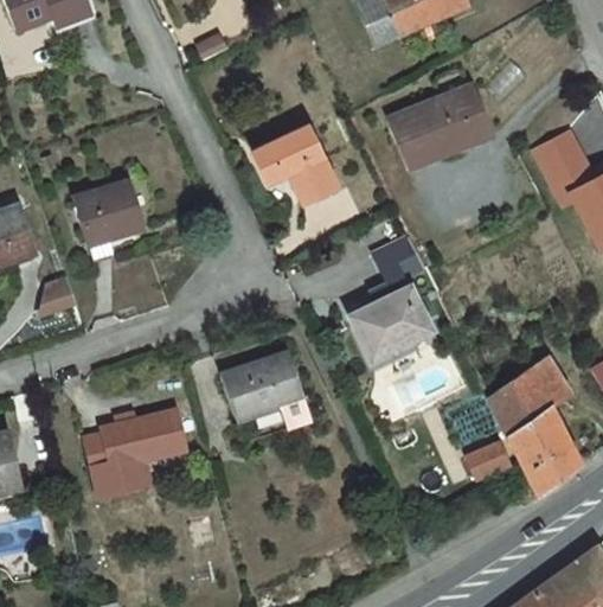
[(4,0),(14,25),(50,13),(53,24),(89,10),(85,0),(4,0)]
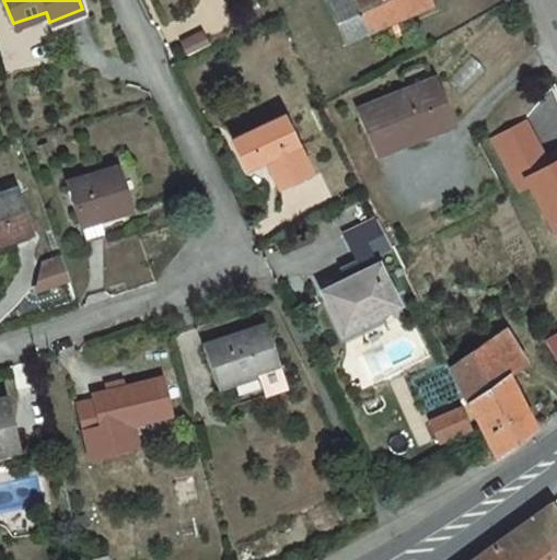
[(325,0),(346,43),(347,45),(370,34),(368,28),(404,13),(406,19),(433,7),(430,0),(325,0)]
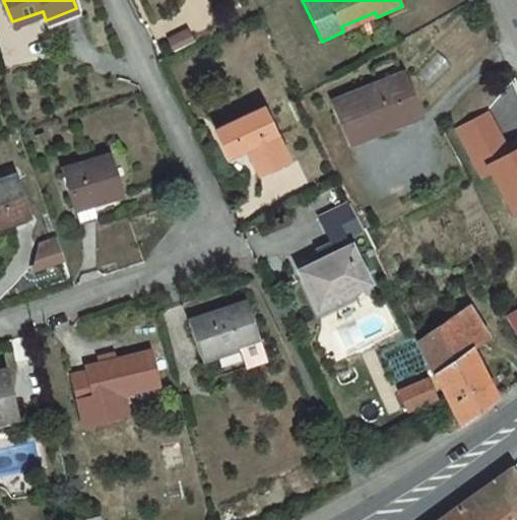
[(343,31),(377,17),(375,12),(341,26),(343,31)]
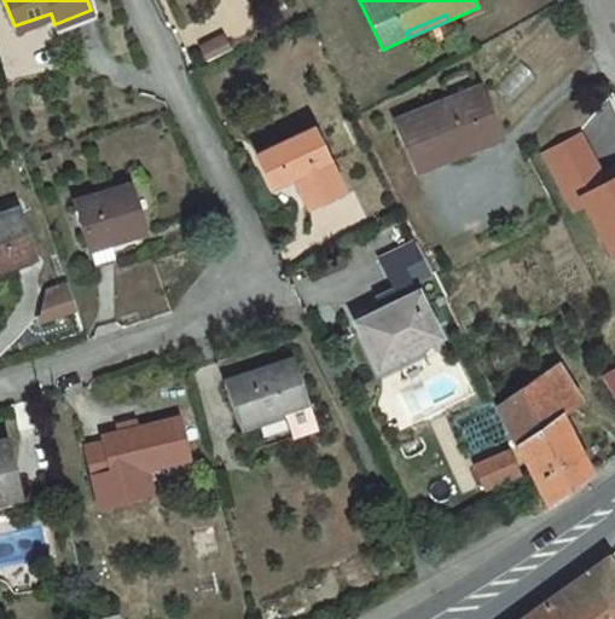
[(387,57),(383,50),(382,47),(359,58),(364,67),(387,57)]
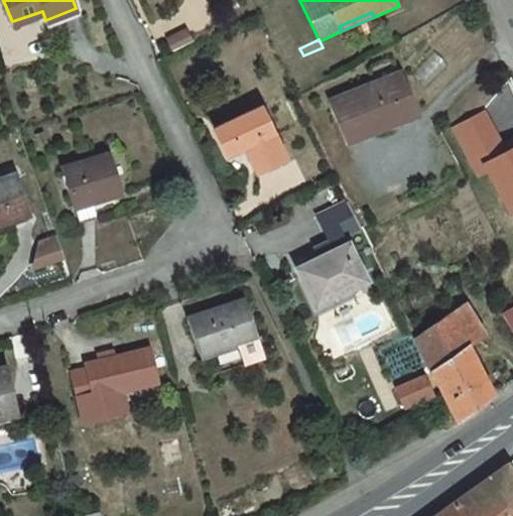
[(403,76),(333,106),(352,145),(420,114),(403,76)]
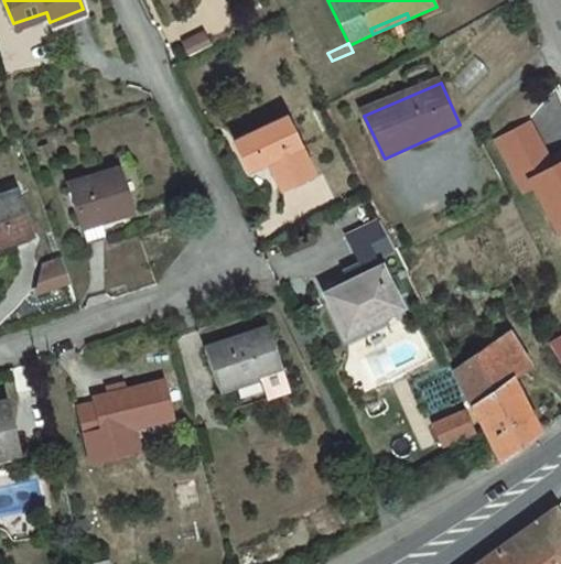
[(290,120),(239,142),(251,170),(272,161),(284,188),(315,175),(290,120)]
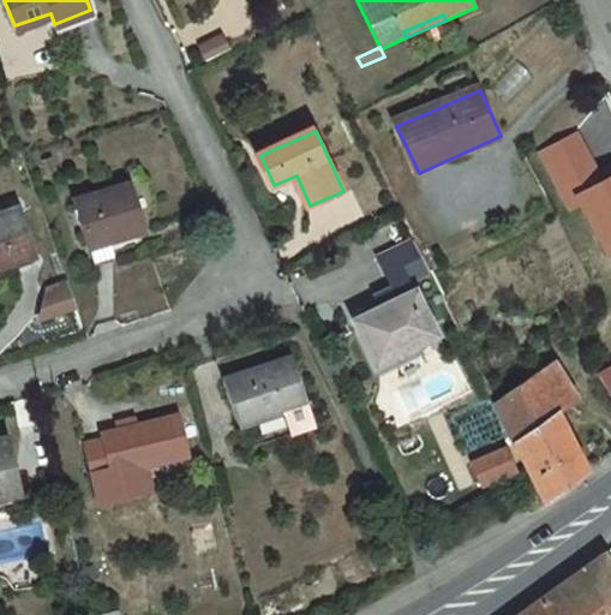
[(575,208),(589,201),(610,242),(610,183),(609,183),(582,132),(546,151),(575,208)]
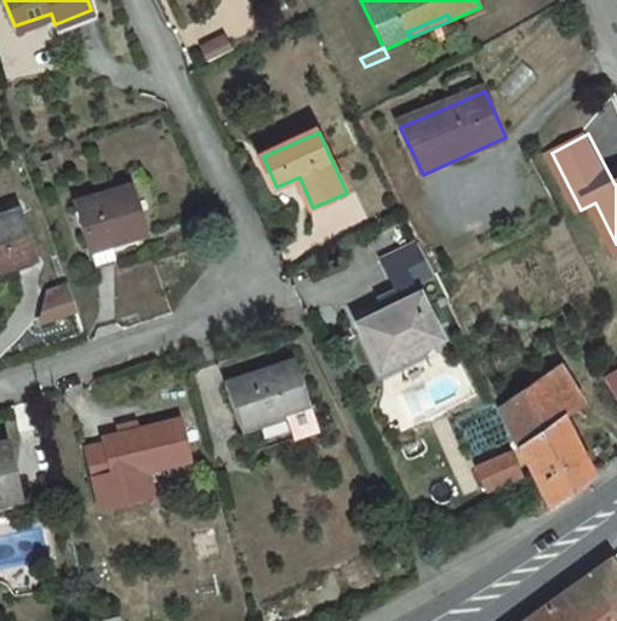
[(96,194),(74,200),(93,261),(112,256),(106,240),(148,228),(133,182),(116,188),(115,183),(95,191),(96,194)]
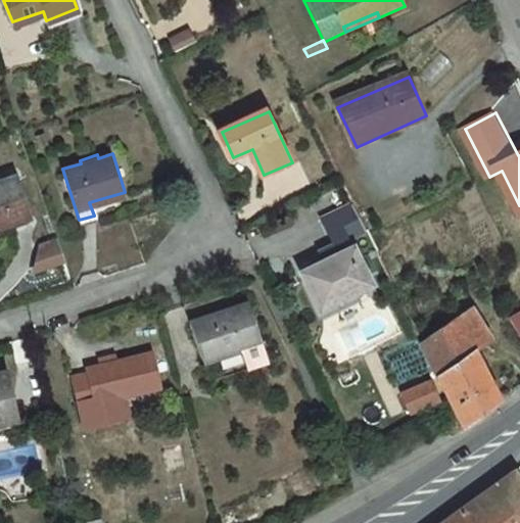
[(19,178),(0,183),(0,227),(32,218),(19,178)]
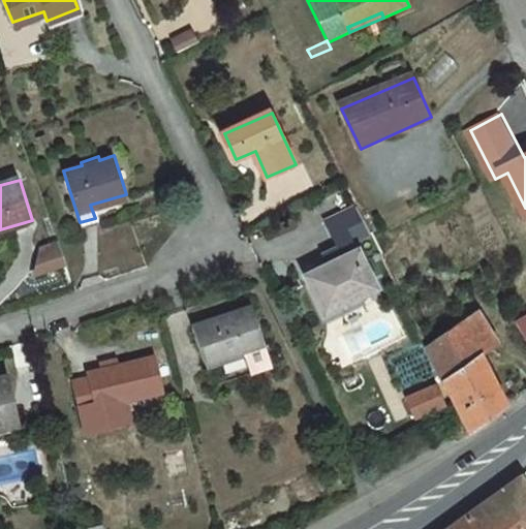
[(307,277),(326,312),(377,284),(352,240),(372,229),(357,204),(326,221),(339,246),(323,254),(330,265),(307,277)]
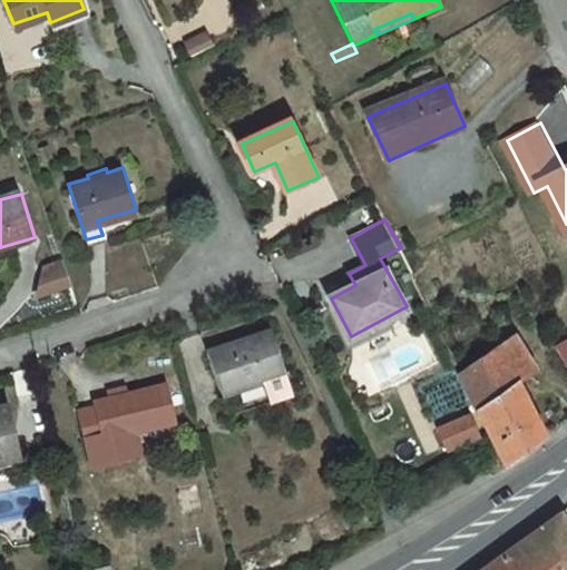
[(65,256),(48,263),(44,291),(74,279),(65,256)]
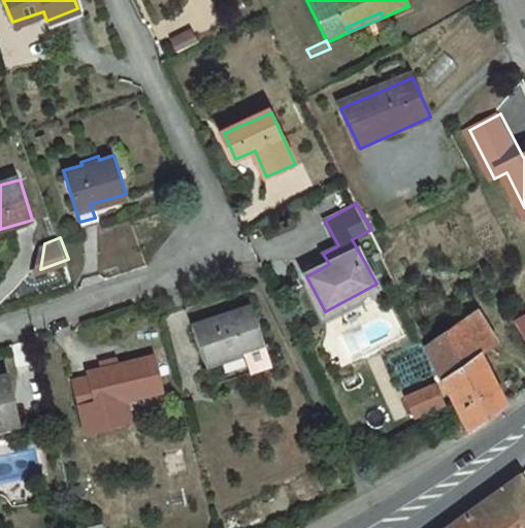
[(192,326),(210,380),(269,360),(251,306),(192,326)]
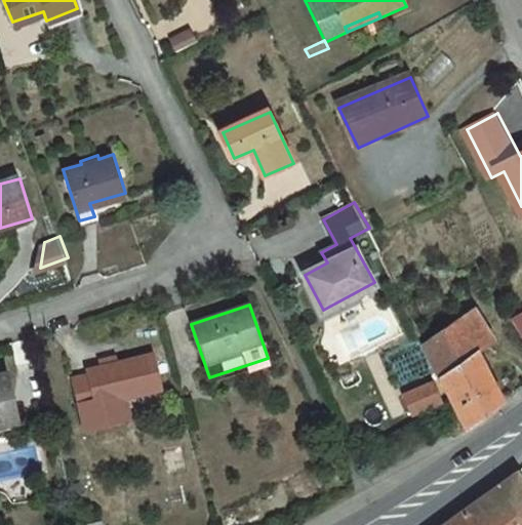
[(476,306),(447,326),(467,359),(479,350),(496,338),(476,306)]
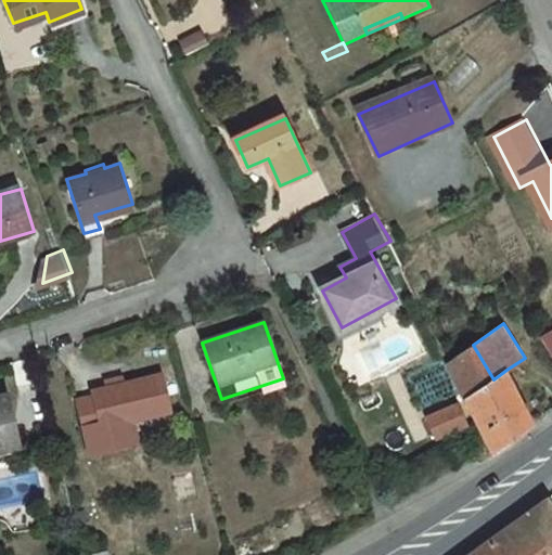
[(476,417),(487,437),(493,452),(533,424),(506,370),(493,379),(473,345),(450,361),(476,417)]
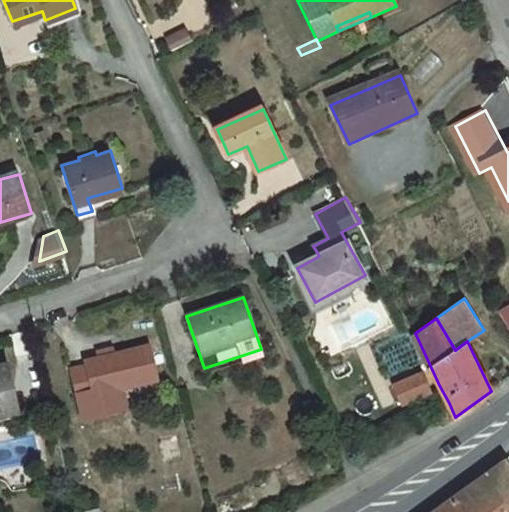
[(72,366),(78,391),(93,388),(94,392),(157,376),(149,343),(86,358),(87,362),(72,366)]
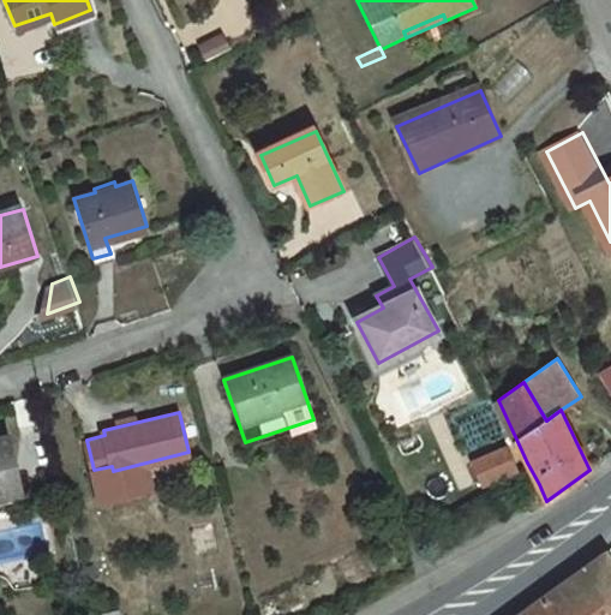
[(0,434),(0,493),(24,488),(12,433),(0,434)]
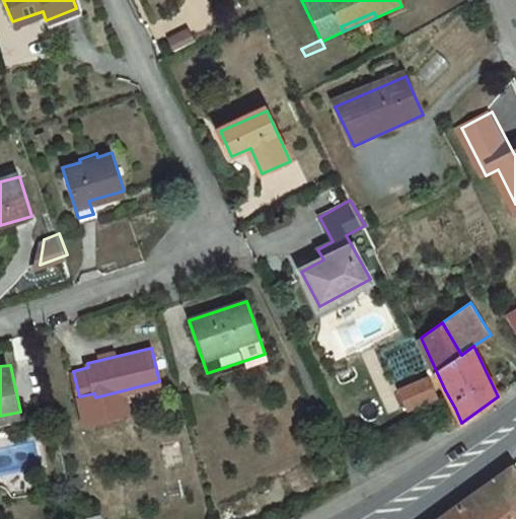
[(426,380),(403,390),(411,406),(433,394),(426,380)]
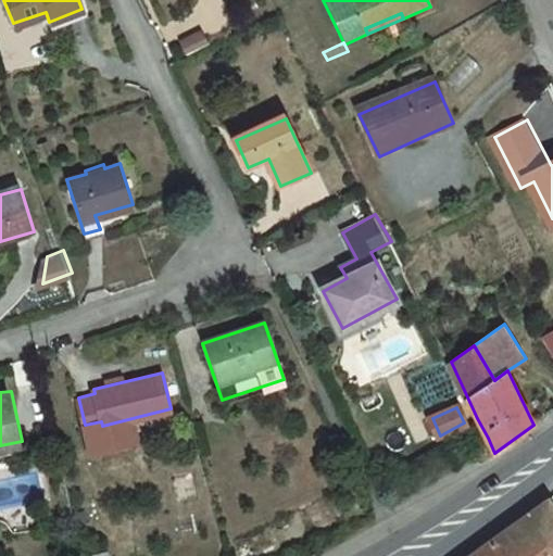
[(477,545),(461,555),(552,555),(552,510),(545,501),(522,516),(477,545)]
